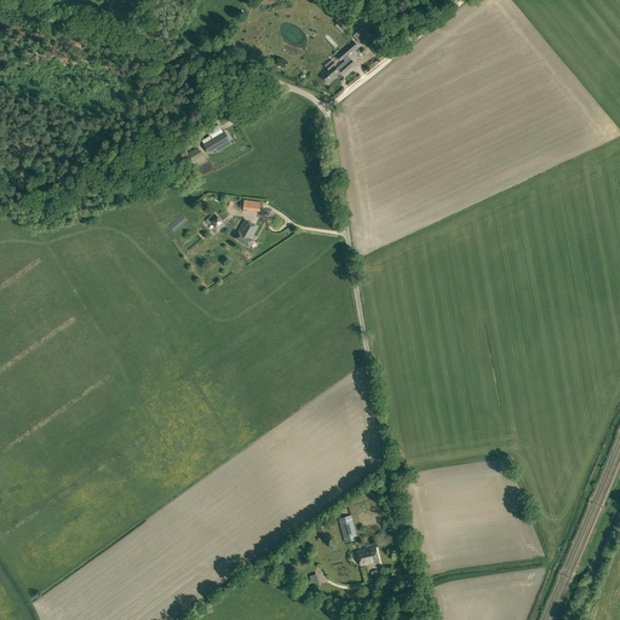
[(355,39),(362,47),(372,39),(365,30),(355,39)]
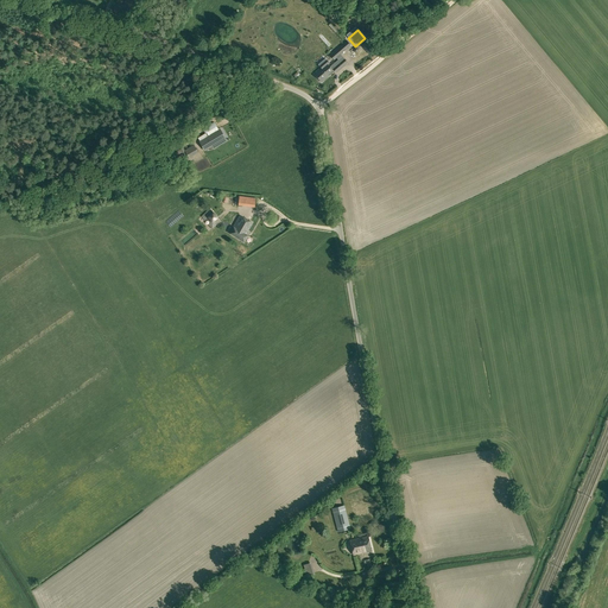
[(337,59),(329,67),(325,63),(314,74),(322,82),(334,71),(331,69),(333,68),(337,73),(348,63),(342,57),(341,57),(339,55),(350,44),(346,38),(329,55),(333,59),(335,57),(337,59)]
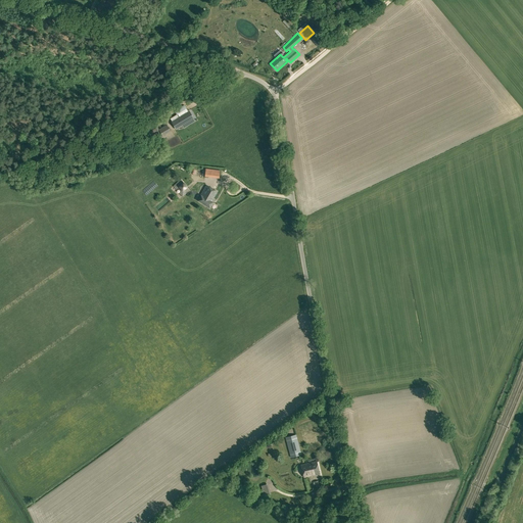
[(173,122),(176,128),(192,117),(189,112),(173,122)]
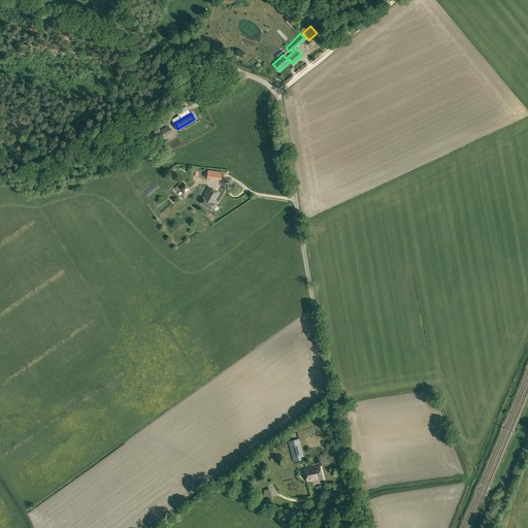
[(164,131),(167,137),(174,133),(171,127),(164,131)]
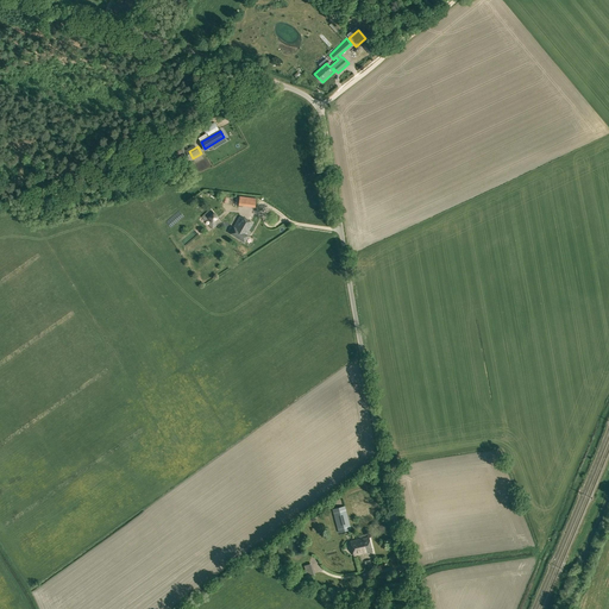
[(239,196),(238,206),(256,208),(256,199),(239,196)]
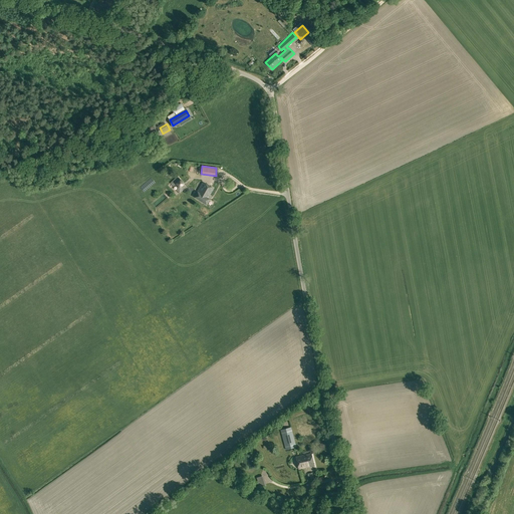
[(171,183),(179,194),(187,187),(178,176),(171,183)]
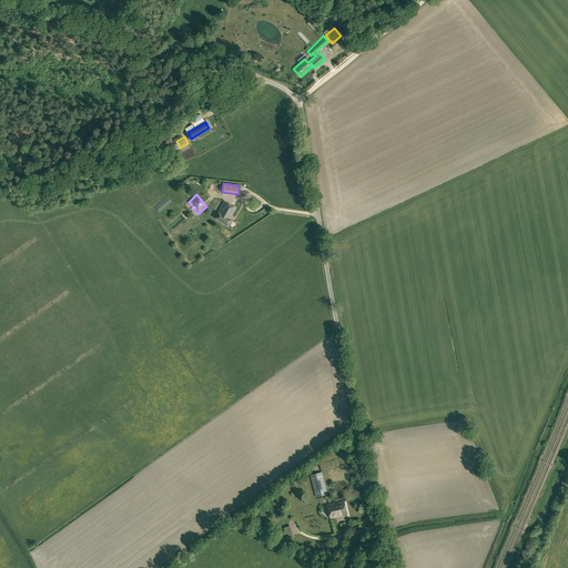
[(215,219),(229,226),(232,220),(233,216),(232,215),(236,209),(224,201),(217,212),(219,212),(215,219)]
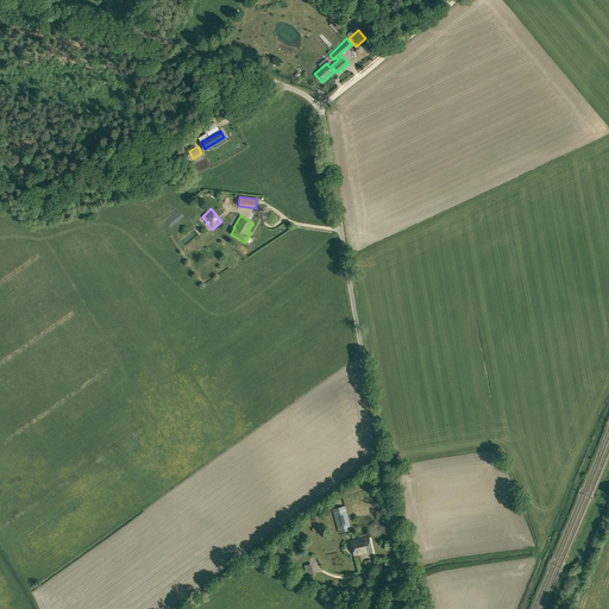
[(332,509),(338,533),(351,529),(345,506),(332,509)]
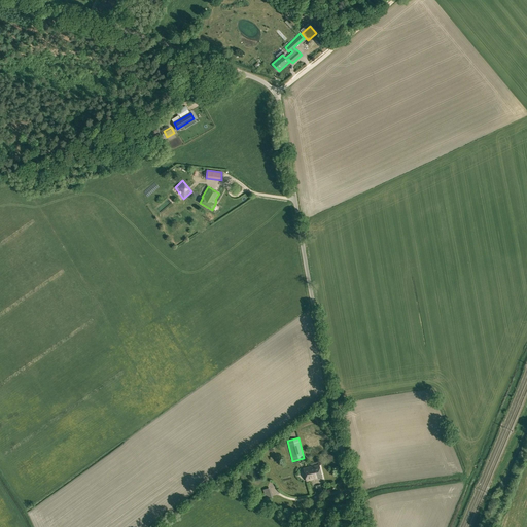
[(303,468),(306,481),(319,478),(319,479),(322,478),(322,477),(319,464),(303,468)]
